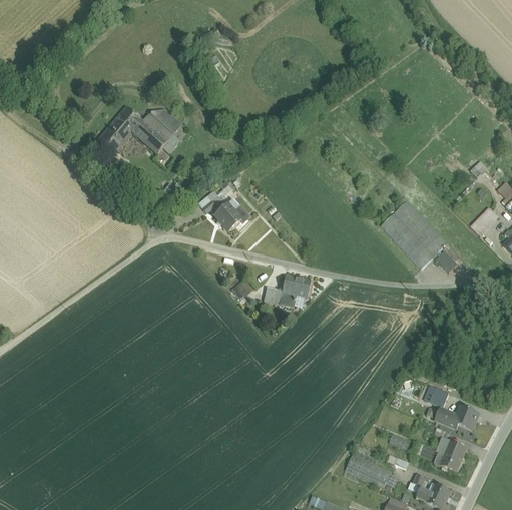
[(208,40),(209,41),(218,35),(213,27),(204,33),(205,35),(208,40)]
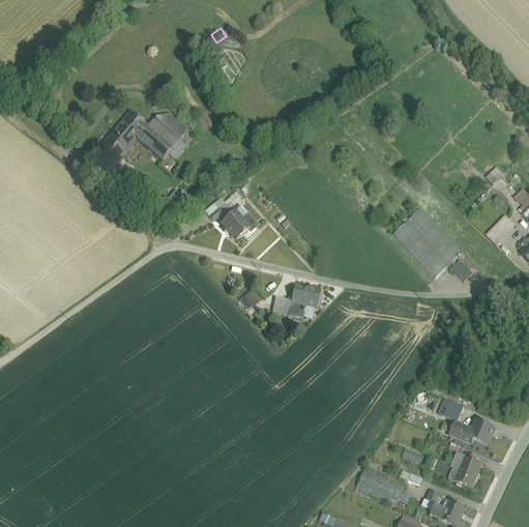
[(205,48),(215,41),(212,36),(202,42),(205,48)]
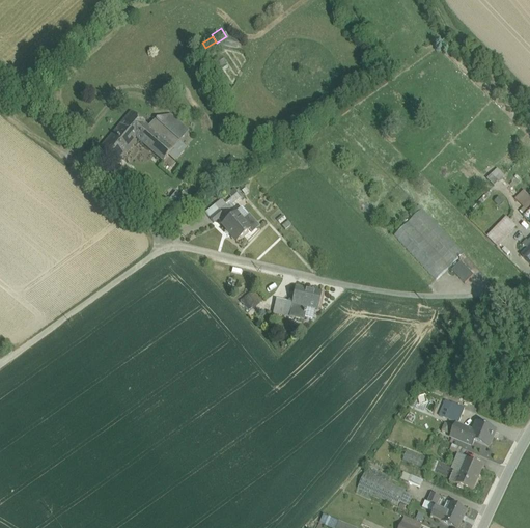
[(130,110),(100,145),(117,161),(136,138),(147,126),(130,110)]
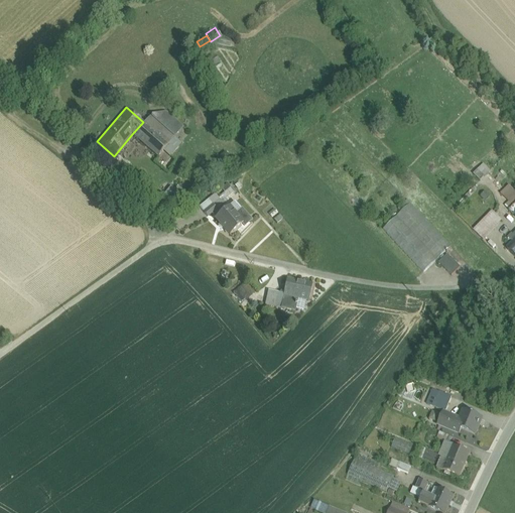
[(173,135),(149,114),(143,122),(167,143),(173,135)]
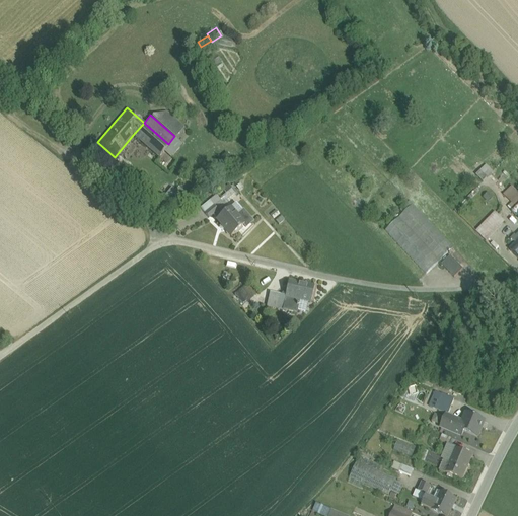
[(168,144),(144,123),(133,135),(157,156),(168,144)]
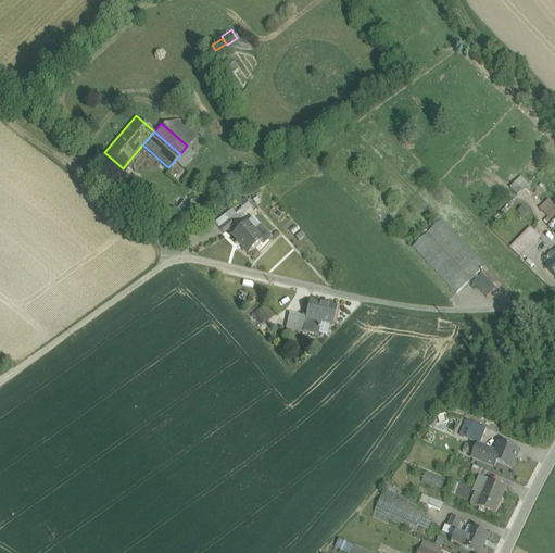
[(508,184),(516,192),(528,181),(520,174),(508,184)]
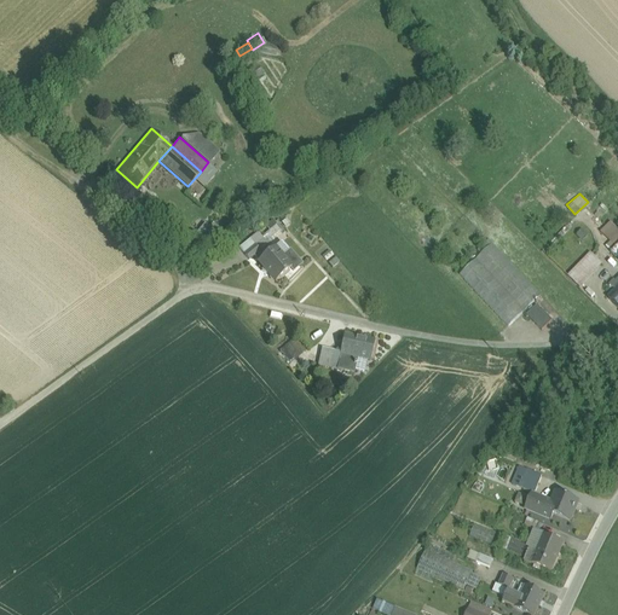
[(272,218),(265,224),(269,228),(260,235),(266,242),(282,230),(272,218)]
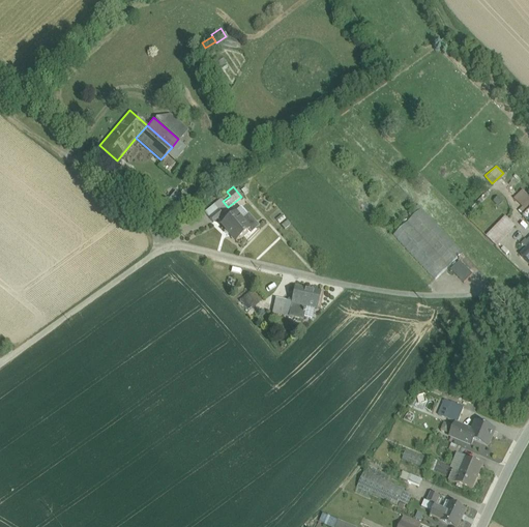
[(528,196),(522,188),(513,197),(527,210),(528,207),(528,196)]
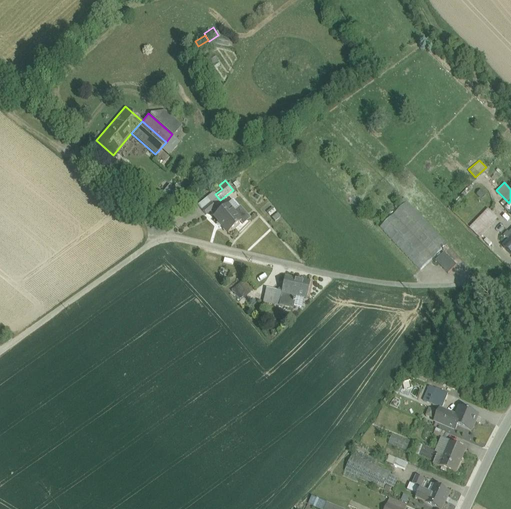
[(215,194),(212,191),(206,196),(210,201),(214,205),(220,200),(215,194)]
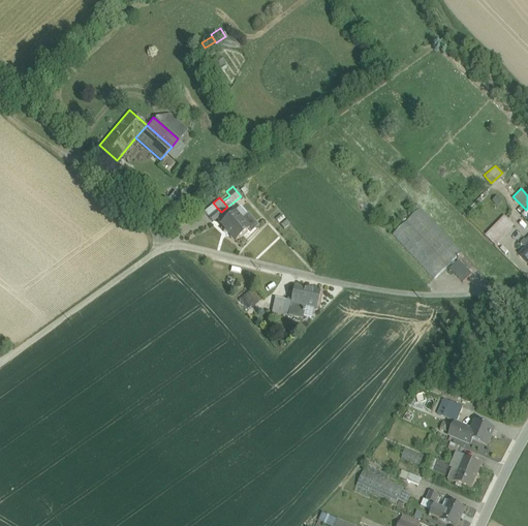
[(213,203),(204,210),(208,215),(217,208),(213,203)]
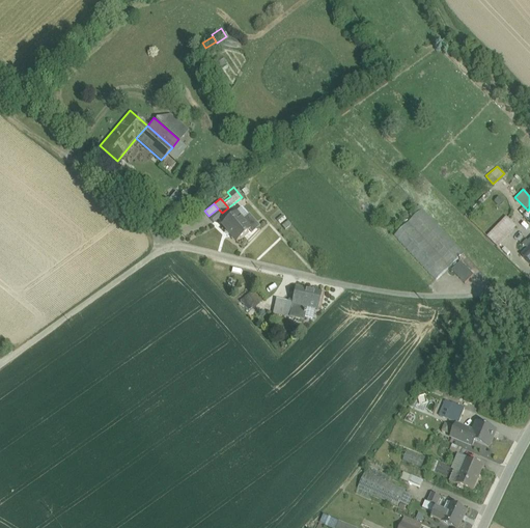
[(240,206),(221,223),(235,240),(248,228),(250,231),(257,225),(248,214),(247,215),(240,206)]
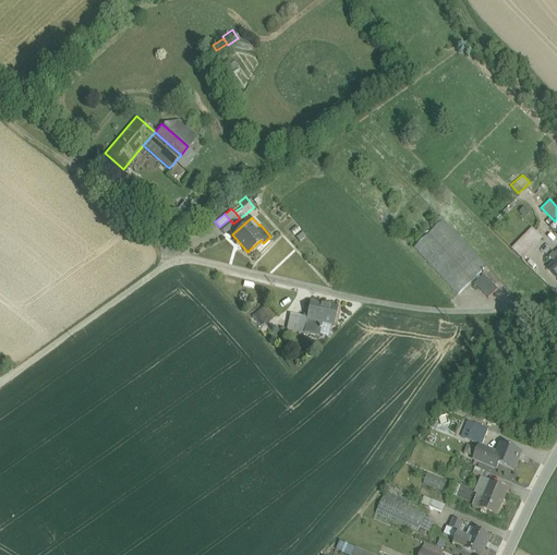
[(487,265),(444,218),(413,246),(457,293),(487,265)]
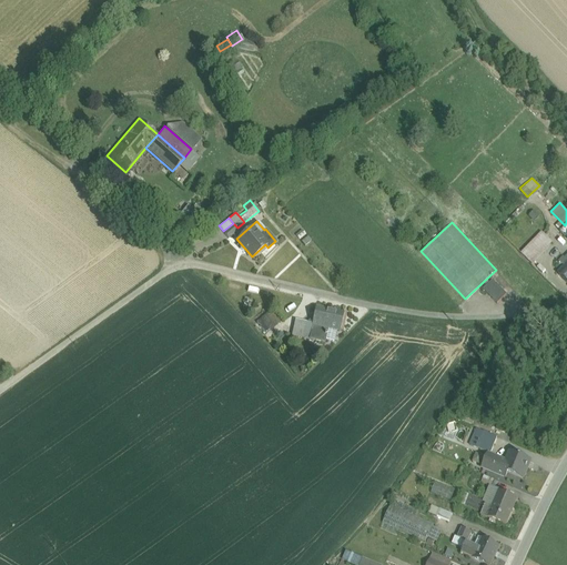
[(233,223),(223,231),(228,236),(238,228),(233,223)]
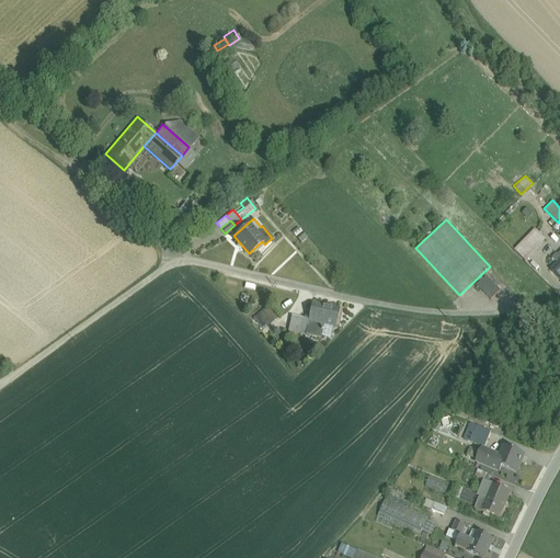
[(296,225),(290,229),(296,235),(301,230),(296,225)]
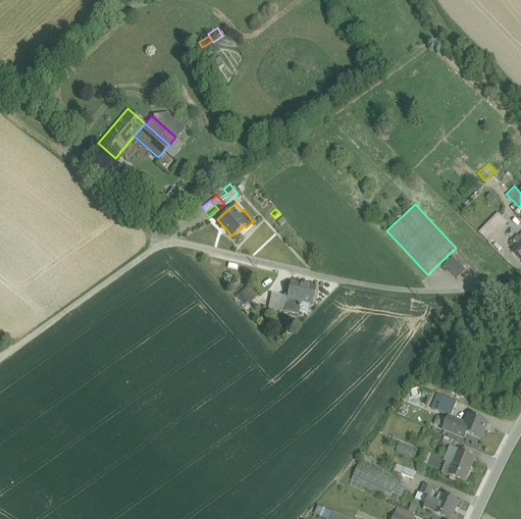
[(497,212),(478,230),(487,240),(506,221),(497,212)]
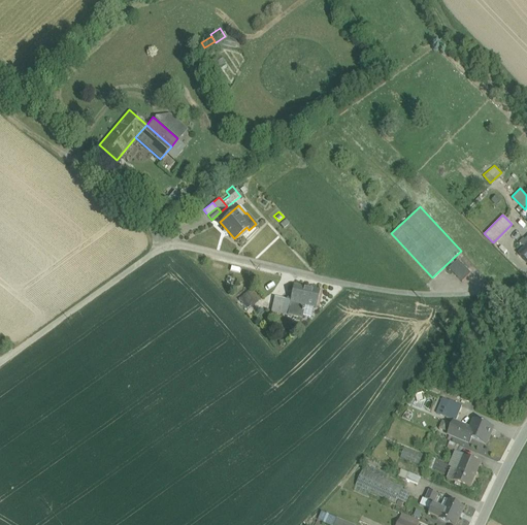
[(526,234),(524,238),(523,237),(517,242),(519,243),(519,244),(520,244),(520,243),(524,245),(525,247),(526,244),(526,234)]
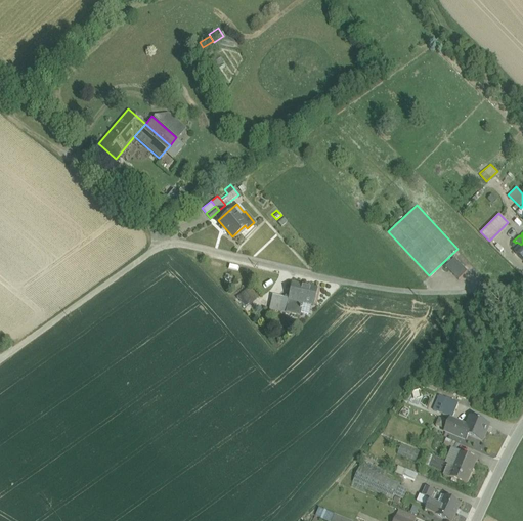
[(522,243),(521,245),(514,252),(522,260),(522,243)]
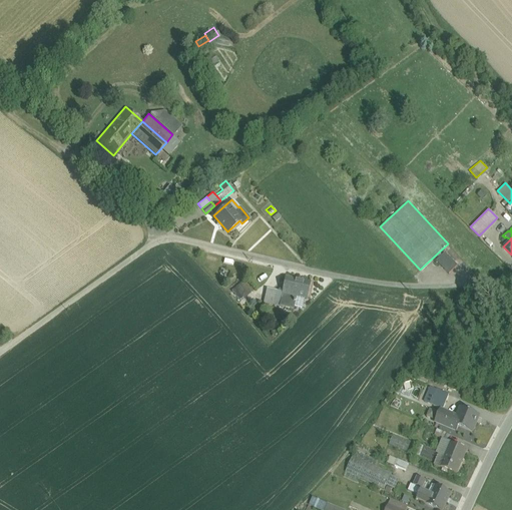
[(444,251),(436,260),(452,277),(461,269),(444,251)]
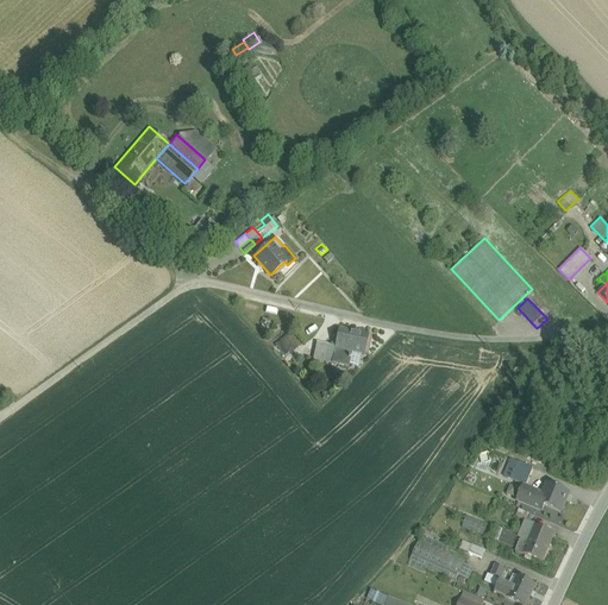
[(367,334),(337,327),(332,345),(351,350),(359,351),(363,352),(367,334)]
